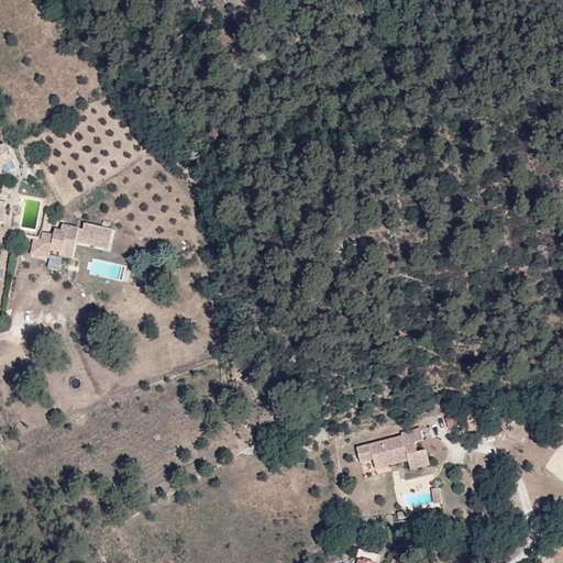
[(12,142),(0,151),(0,179),(21,166),(12,142)]
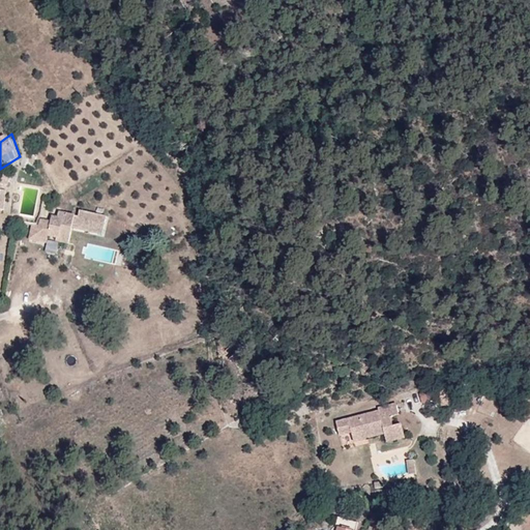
[(109,212),(40,218),(35,243),(107,238),(109,212)]
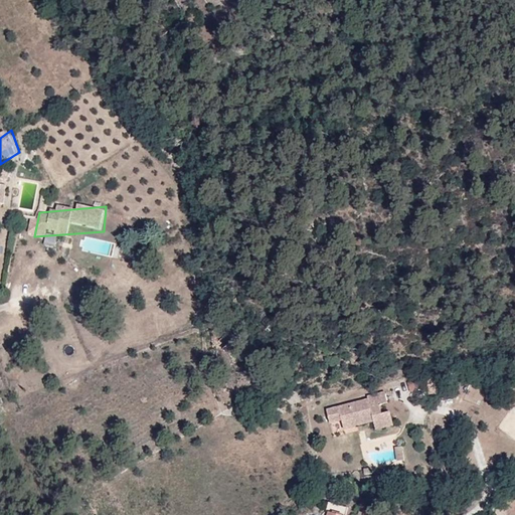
[(389,392),(326,405),(336,436),(398,428),(389,392)]
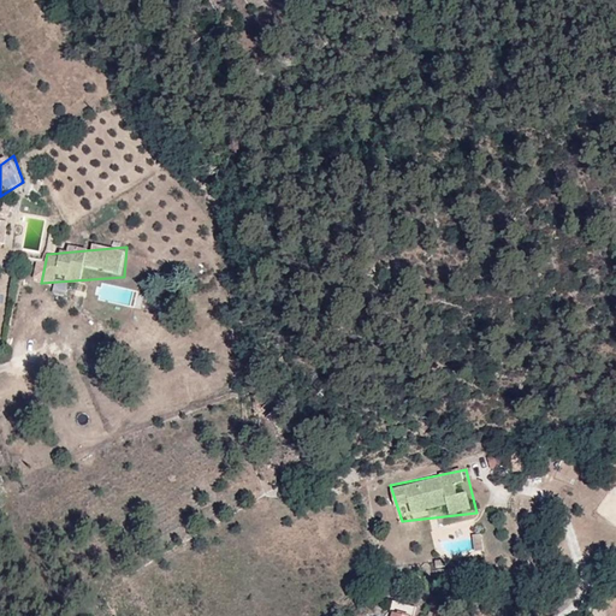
[(479,534),(471,535),(473,550),(481,549),(479,534)]
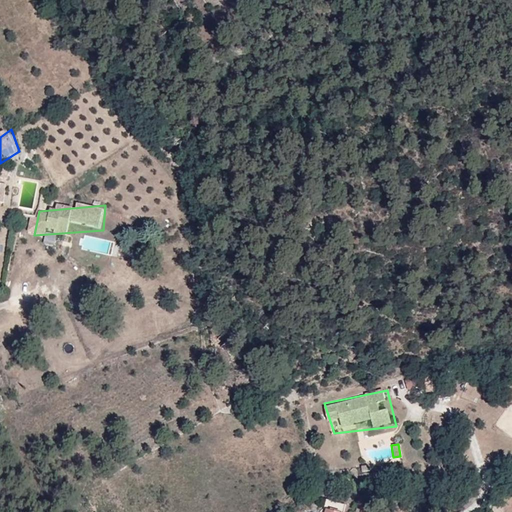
[(320,497),(316,511),(344,511),(345,507),(320,497)]
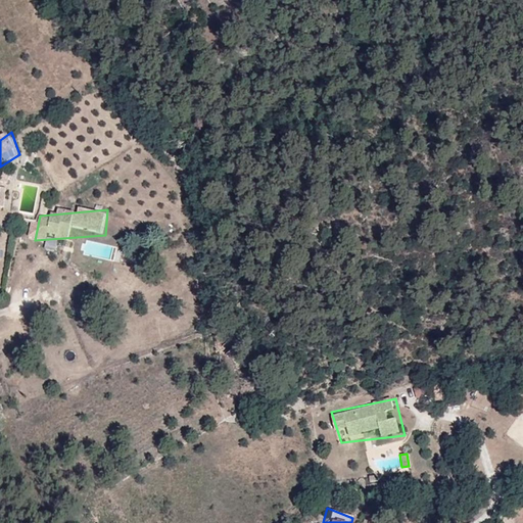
All buildings are outlined.
